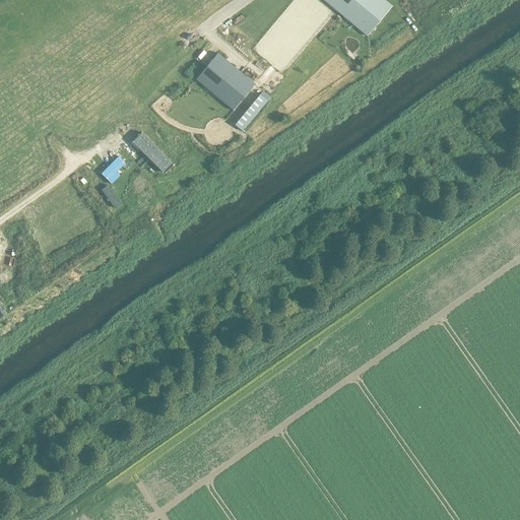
[(383,0),(326,0),(345,16),(347,13),(362,25),(360,27),(368,35),(391,6),(383,0)]
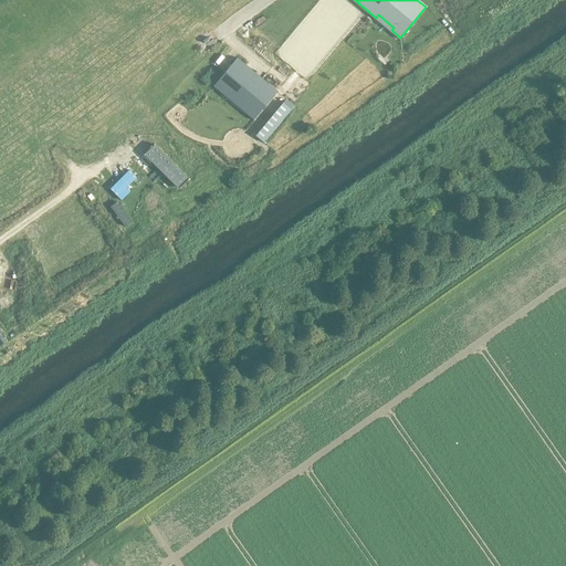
[(238,58),(213,86),(222,94),(224,92),(247,111),(244,113),(253,119),(278,91),(238,58)]
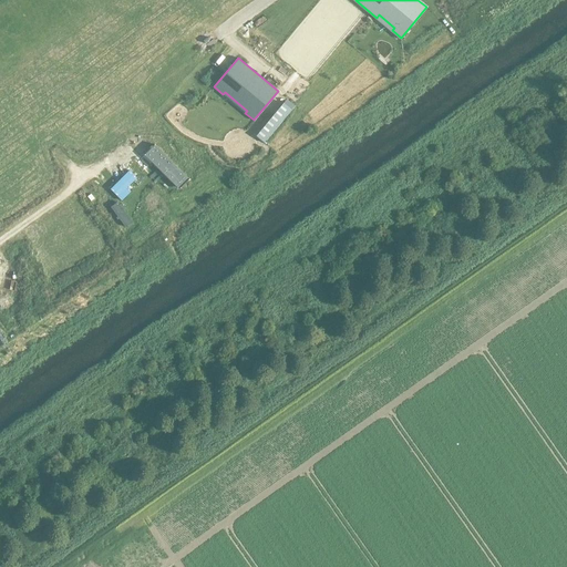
[(144,155),(137,162),(145,169),(153,162),(174,183),(174,182),(178,186),(177,186),(179,188),(184,184),(189,178),(155,144),(150,150),(144,155)]
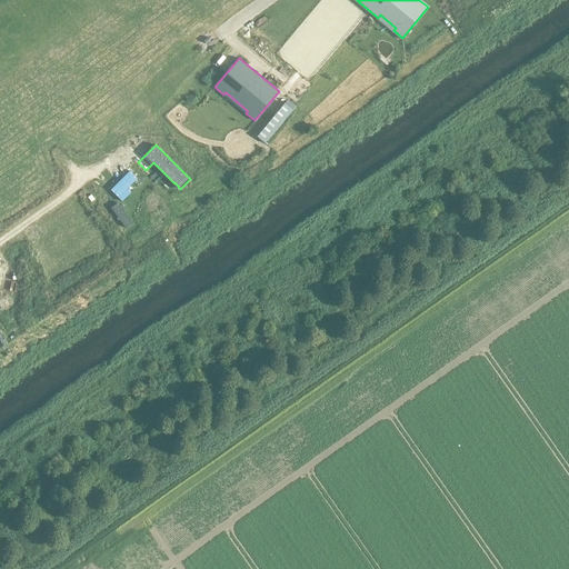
[(130,170),(110,190),(118,198),(137,178),(130,170)]
